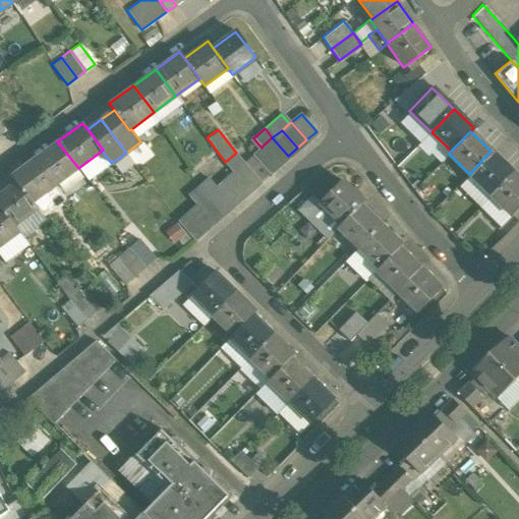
[(272,137),(263,146),(279,164),(288,156),(272,137)]
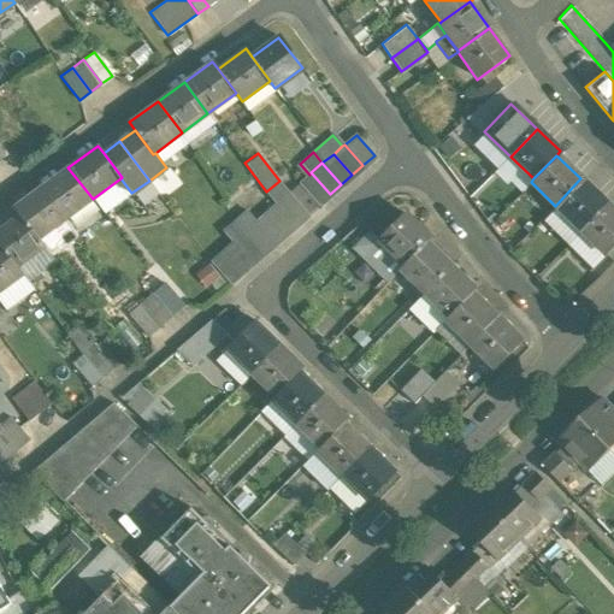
[(68,167),(42,187),(65,218),(93,199),(68,167)]
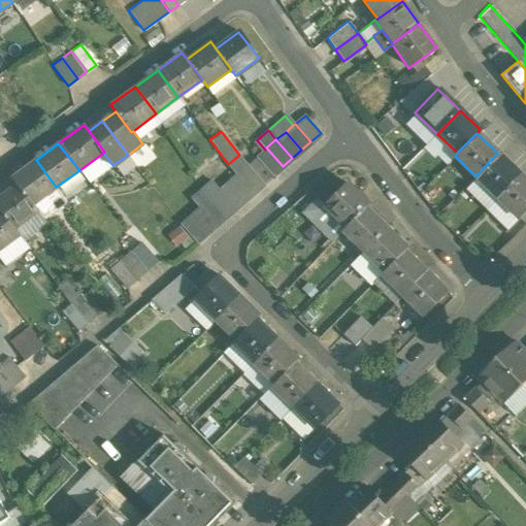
[(265,150),(257,157),(272,174),(283,166),(266,148),(265,150)]
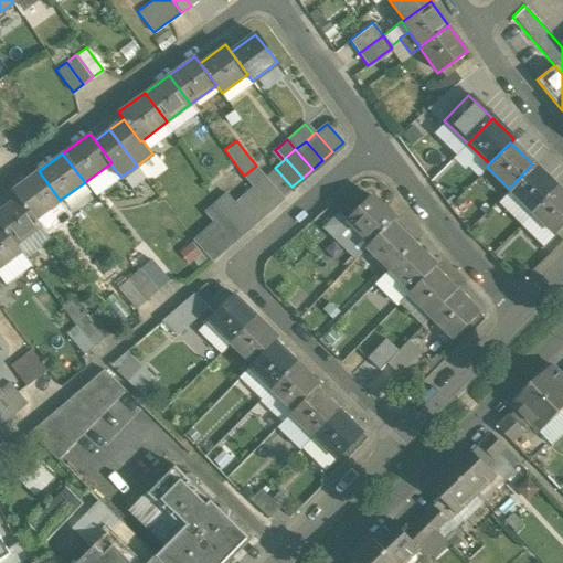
[(532,165),(509,189),(532,211),(555,186),(532,165)]
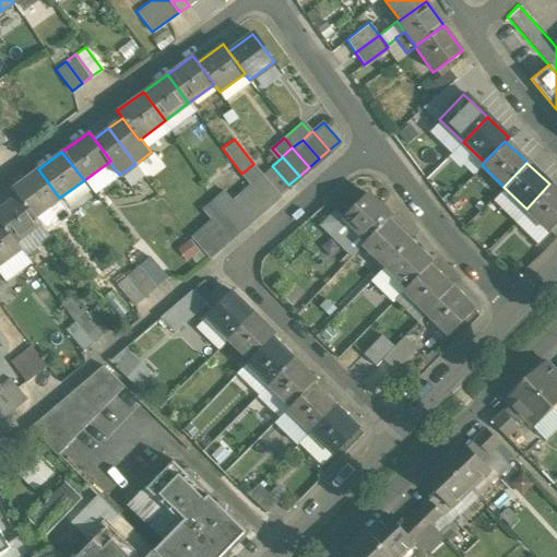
[(253,164),(241,174),(250,185),(251,184),(261,175),(253,164)]
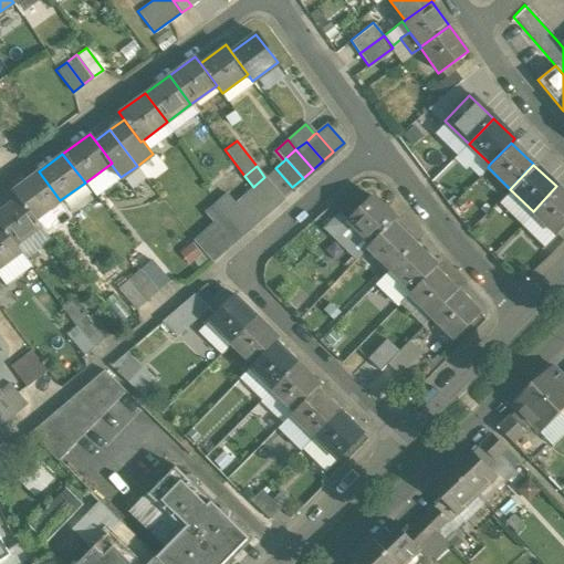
[(264,177),(282,197),(292,187),(275,168),(264,177)]
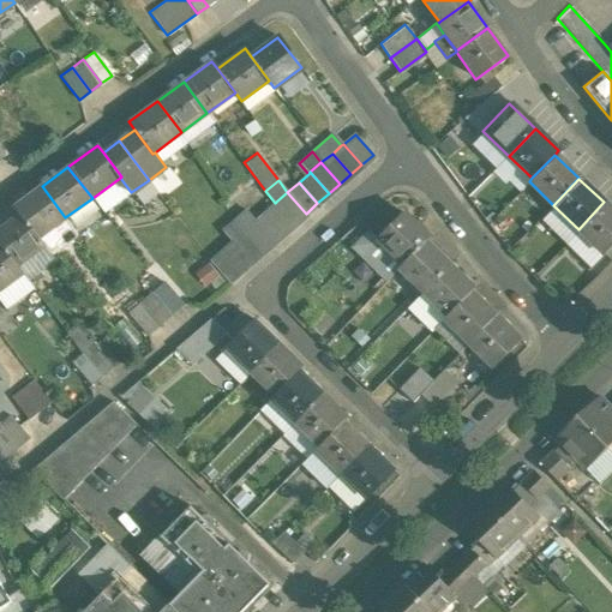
[(42,186),(15,205),(21,214),(51,253),(76,234),(71,227),(71,226),(42,186)]
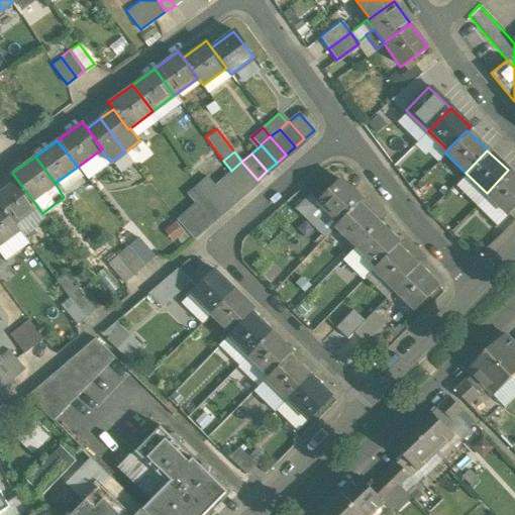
[(258,180),(241,162),(232,170),(247,188),(258,180)]
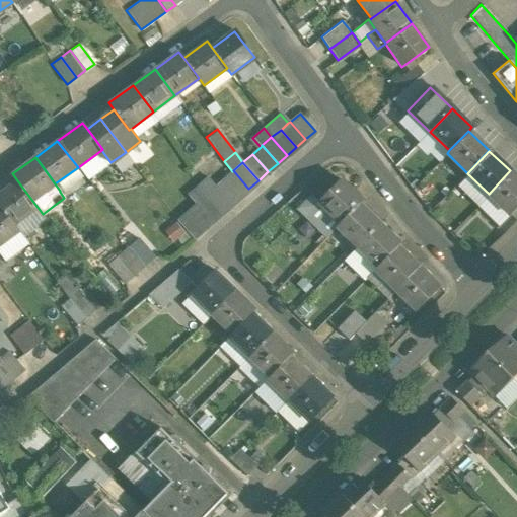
[(248,189),(233,170),(232,171),(223,178),(239,197),(248,189)]
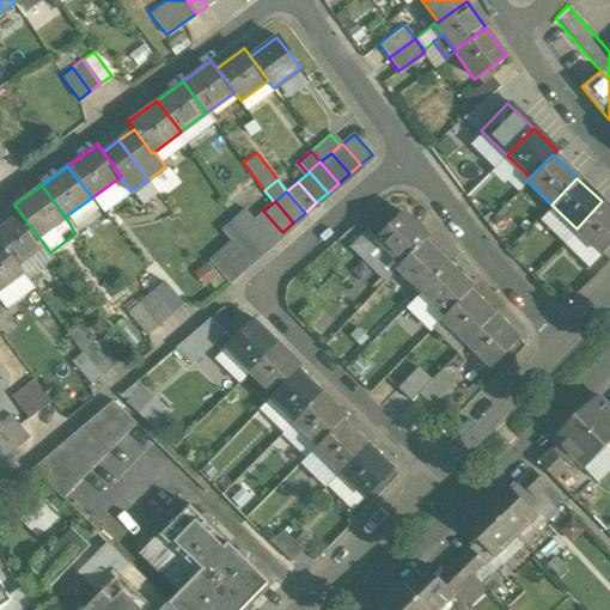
[(609,208),(602,201),(577,229),(599,252),(609,241),(609,208)]
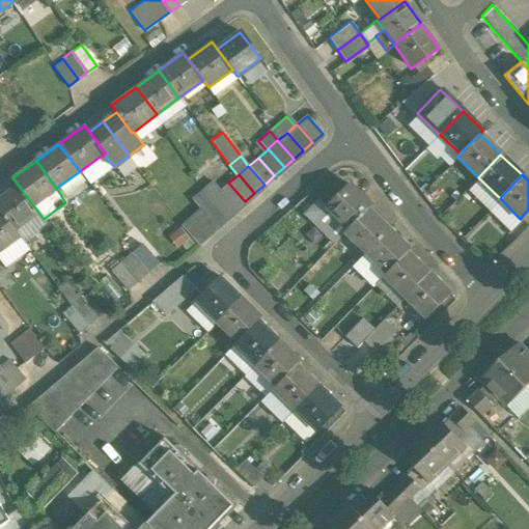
[(325,176),(309,190),(326,206),(340,192),(325,176)]
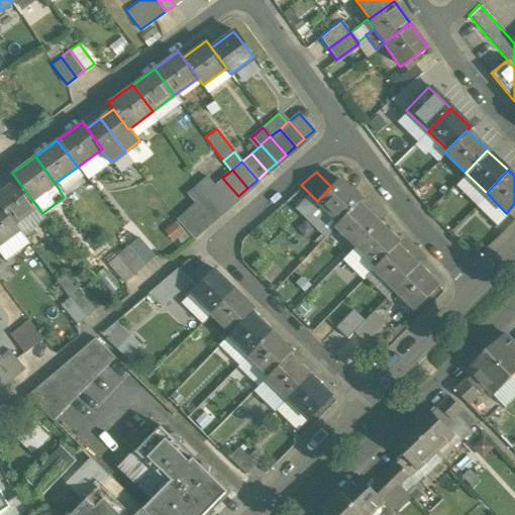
[(206,176),(196,185),(204,194),(213,186),(214,185),(206,176)]
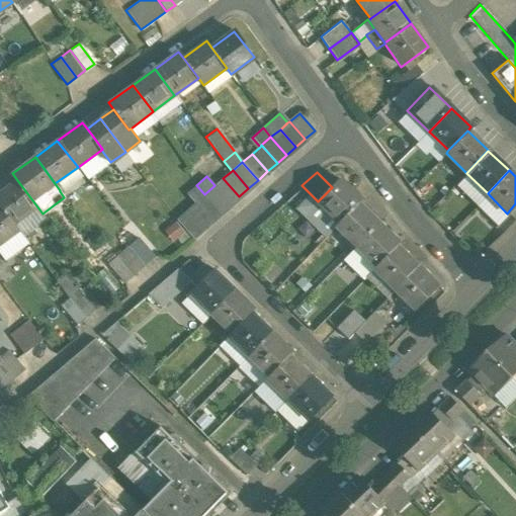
[(239,196),(223,178),(215,185),(213,186),(230,204),(239,196)]
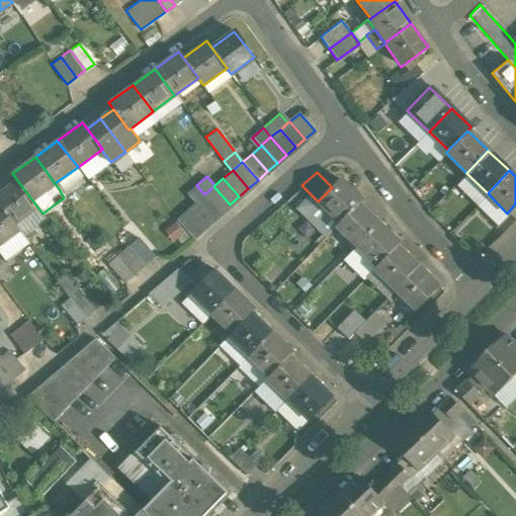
[(332,187),(318,201),(338,223),(358,202),(361,199),(340,178),(332,187)]
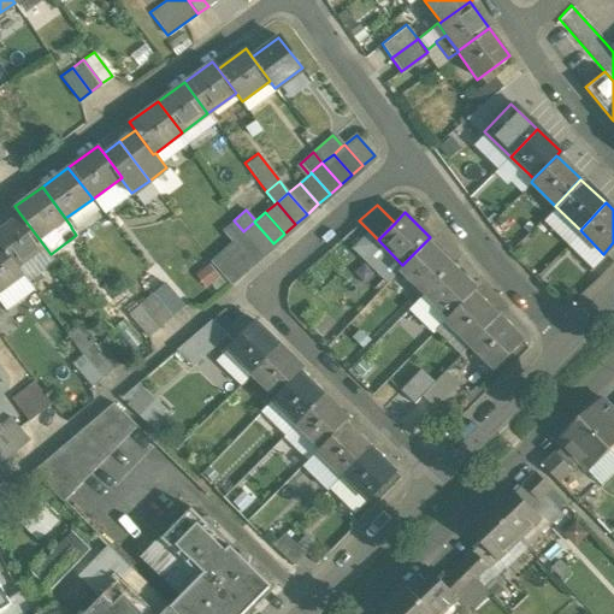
[(21,214),(0,230),(0,243),(27,281),(54,260),(51,254),(21,214)]
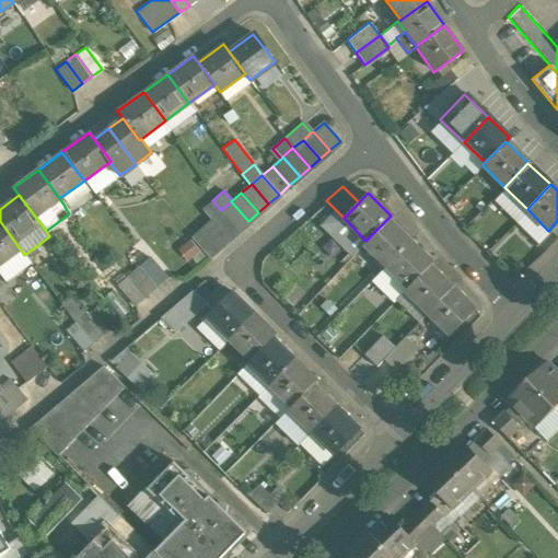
[(221,210),(212,200),(201,210),(210,220),(211,219),(221,210)]
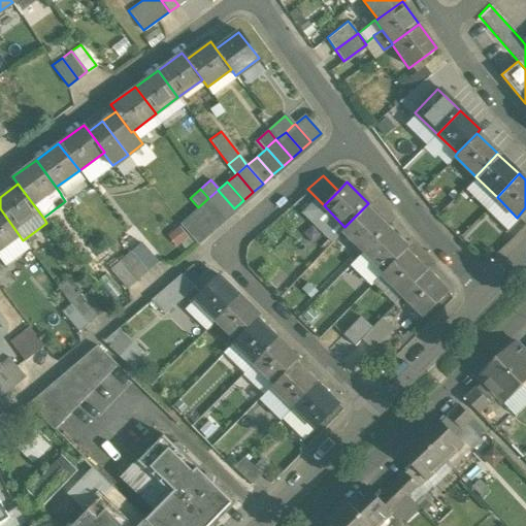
[(234,208),(218,190),(208,198),(224,217),(234,208)]
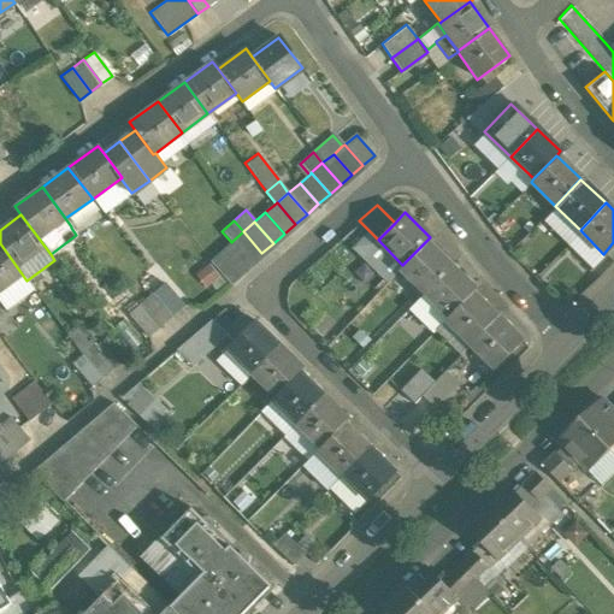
[(261,253),(243,231),(232,241),(252,263),(261,253)]
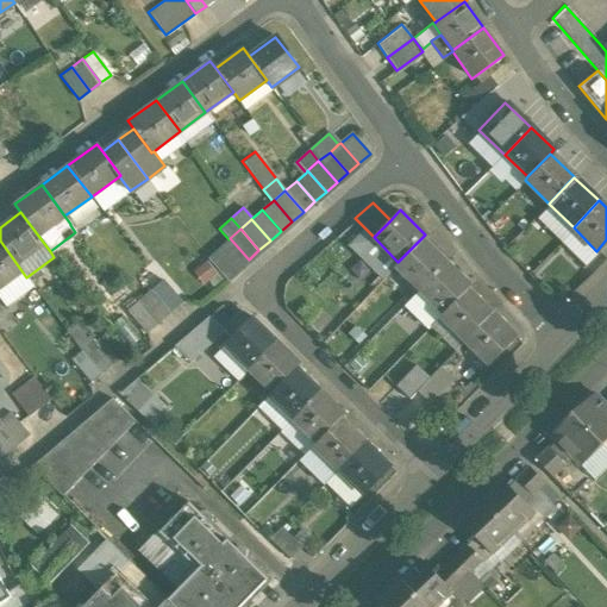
[(398,262),(374,237),(360,251),(385,276),(395,266),(398,262)]
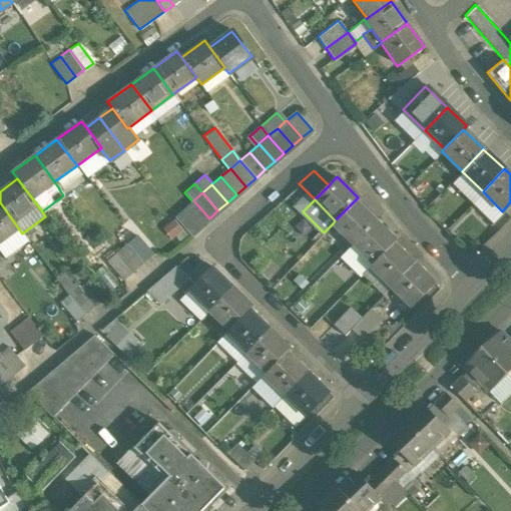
[(209,218),(193,200),(192,201),(184,208),(200,225),(209,218)]
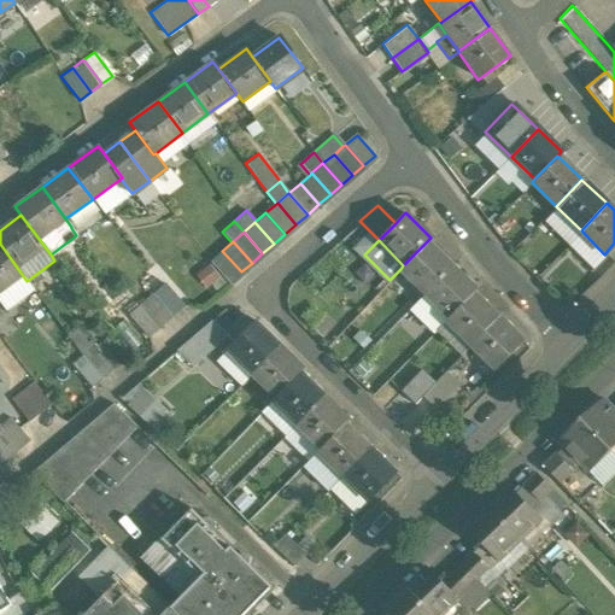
[(403,265),(400,269),(423,291),(450,264),(427,241),(403,265)]
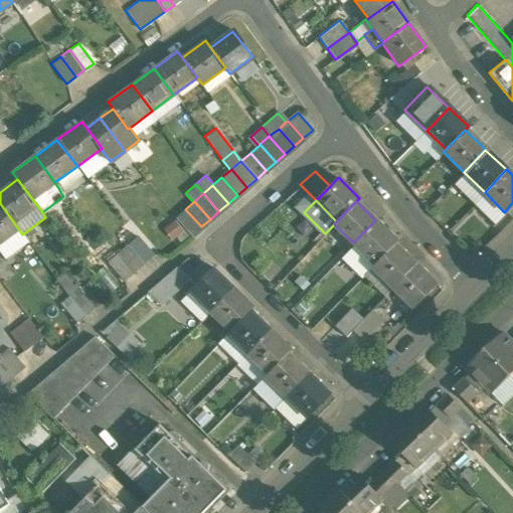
[(0,253),(3,259),(27,240),(22,234),(0,203),(0,253)]
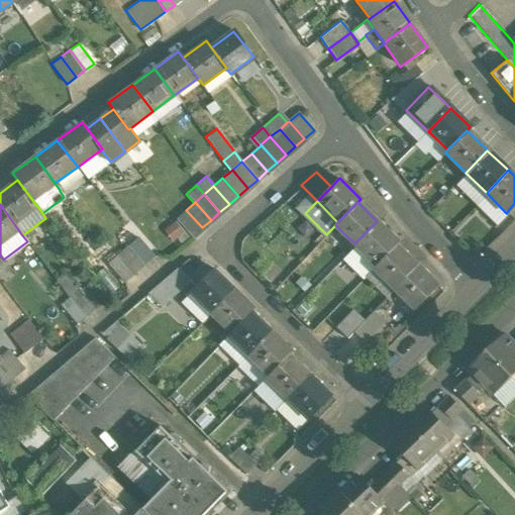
[(186,210),(177,218),(192,236),(202,227),(186,210)]
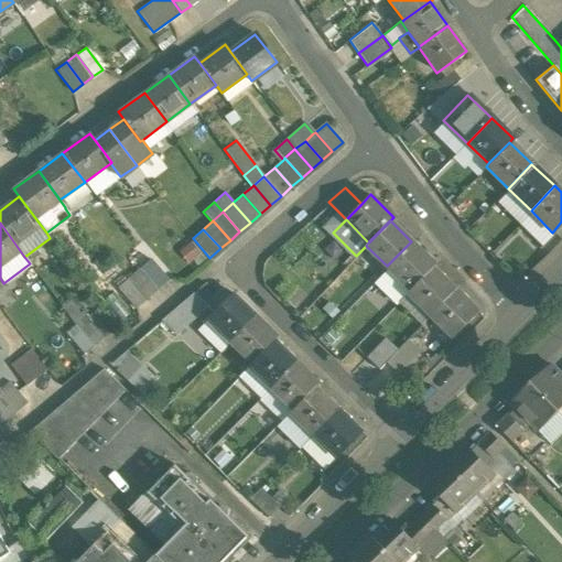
[(411,241),(387,266),(410,289),(431,268),(434,263),(411,241)]
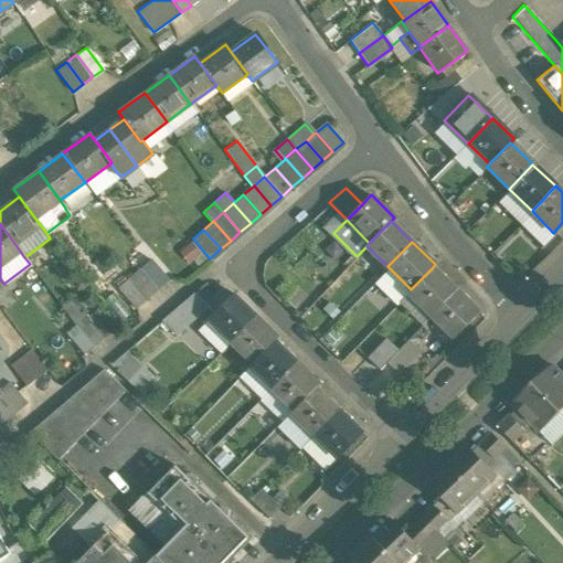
[(168,278),(151,258),(140,267),(157,288),(168,278)]
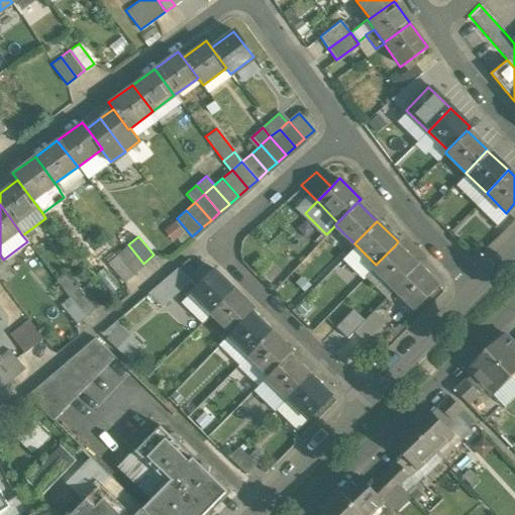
[(128,244),(118,252),(133,272),(143,264),(128,244)]
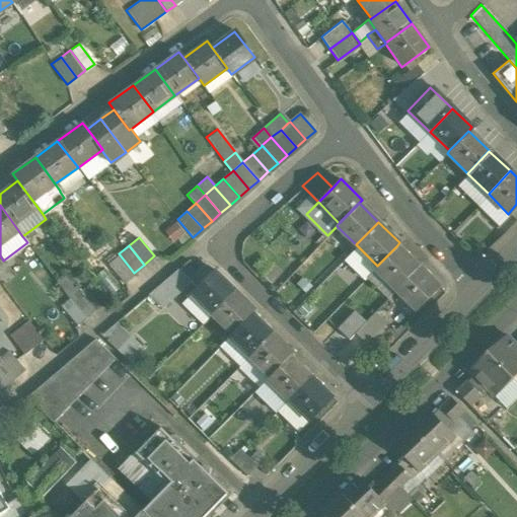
[(377,266),(374,269),(394,290),(417,267),(396,246),(377,266)]
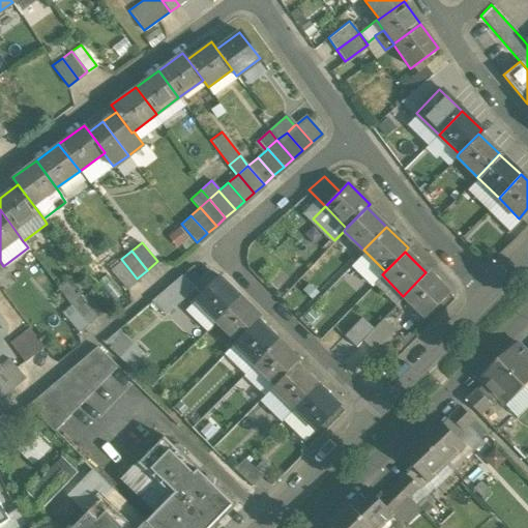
[(121,259),(111,268),(126,287),(137,279),(121,259)]
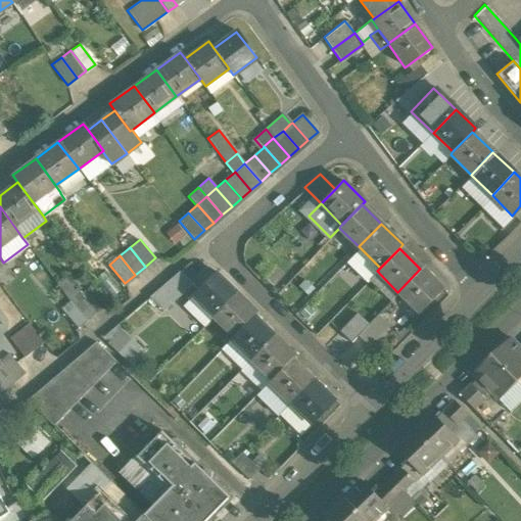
[(420,269),(397,292),(418,313),(441,289),(420,269)]
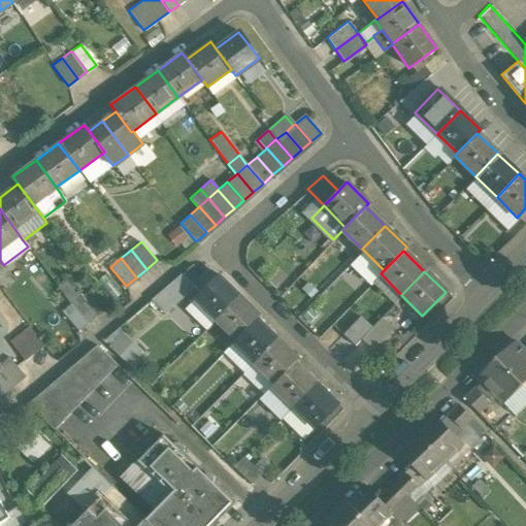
[(154,296),(165,309),(179,297),(187,280),(182,273),(154,296)]
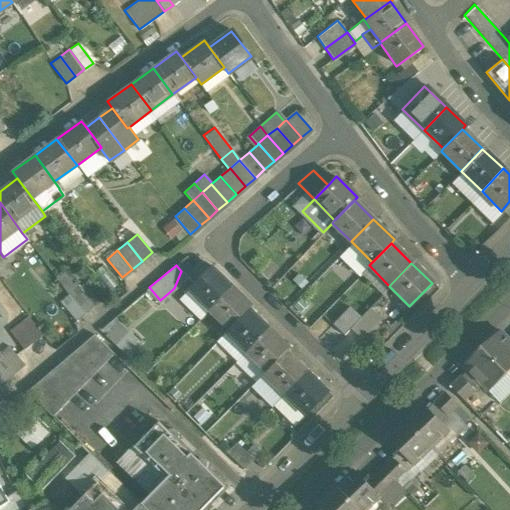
[(230,287),(209,266),(186,289),(207,309),(230,287)]
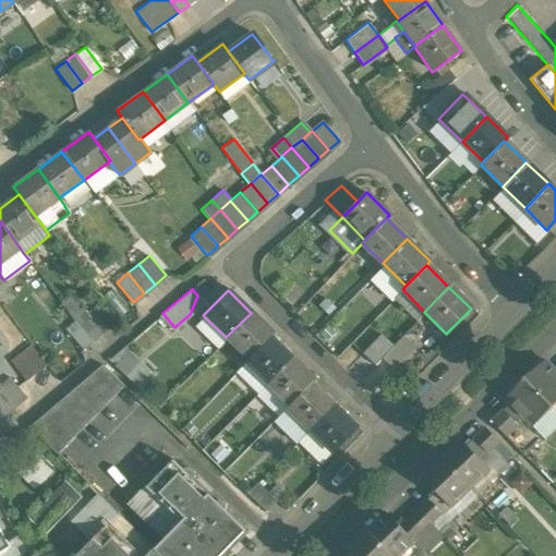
[(101,331),(84,311),(74,319),(91,339),(101,331)]
